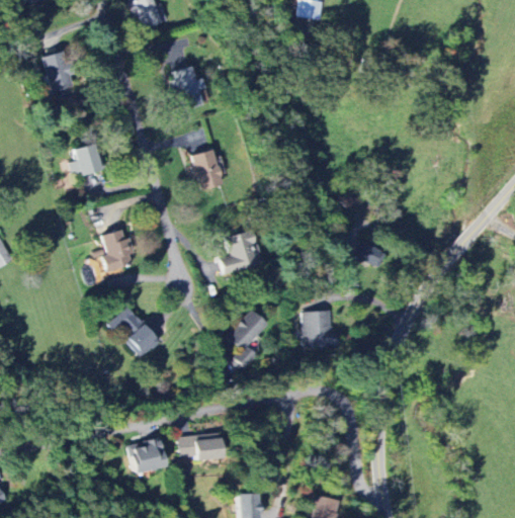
[(135,0),(145,29),(162,24),(154,0),(135,0)]
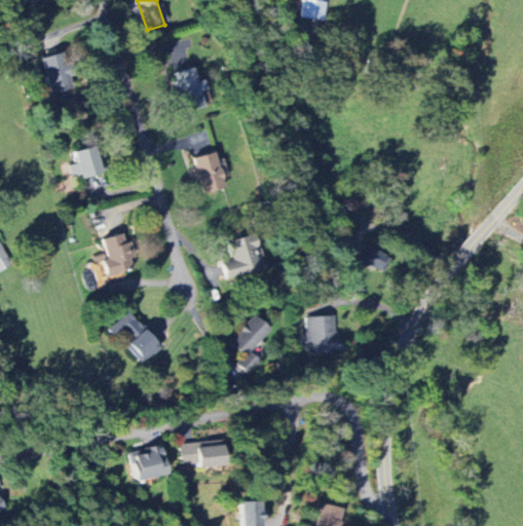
[(326,21),(328,2),(326,2),(325,0),(304,0),(302,19),(326,21)]
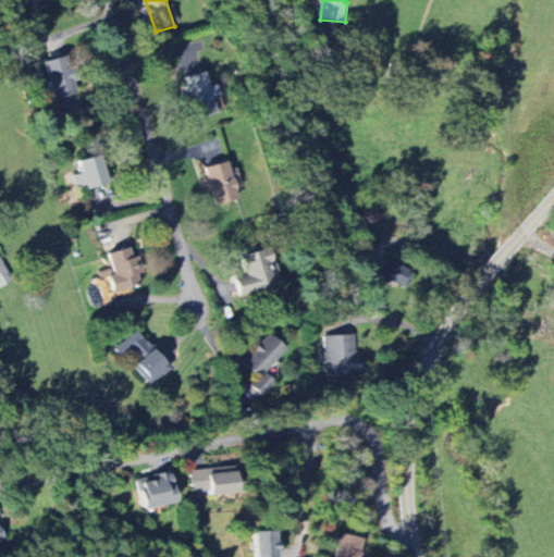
[(51,100),(77,95),(70,56),(56,59),(46,61),(51,82),(47,83),(51,100)]
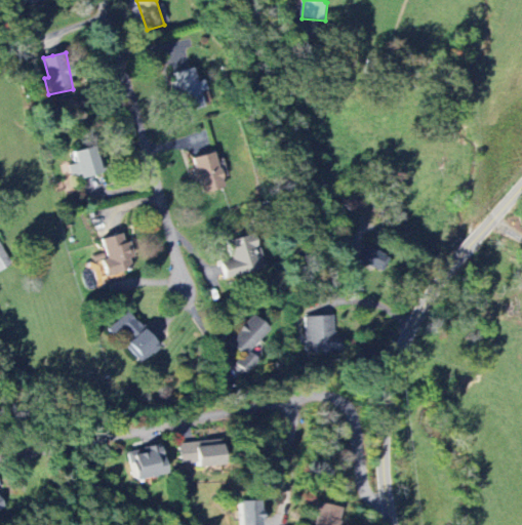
[(175,74),(186,113),(207,107),(203,91),(209,89),(207,80),(200,82),(196,68),(175,74)]
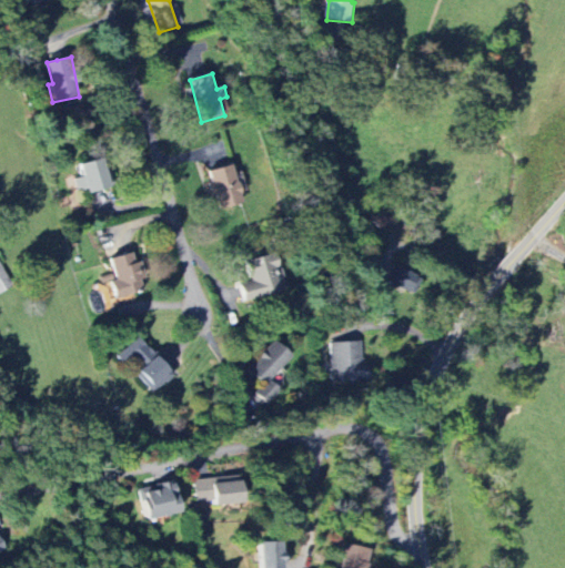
[(114,185),(108,156),(81,163),(89,192),(114,185)]
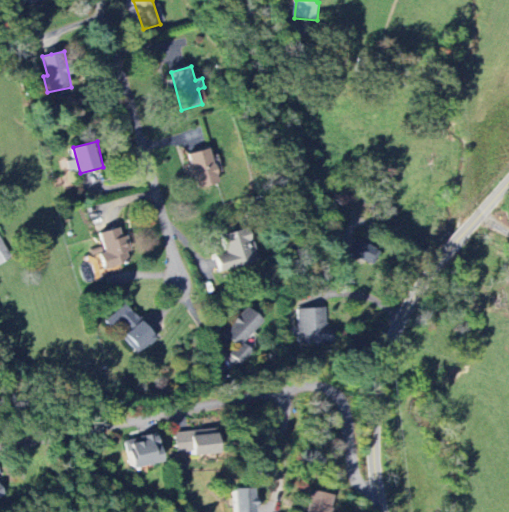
[(188,154),(195,177),(197,176),(201,188),(221,182),(211,147),(188,154)]
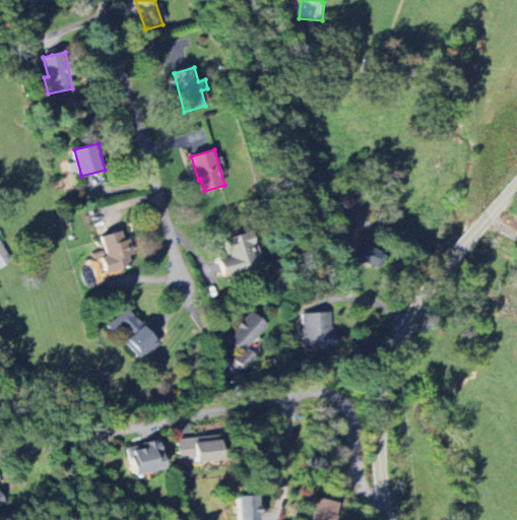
[(104,236),(107,250),(97,253),(100,263),(105,261),(108,272),(137,264),(130,239),(126,240),(123,231),(104,236)]
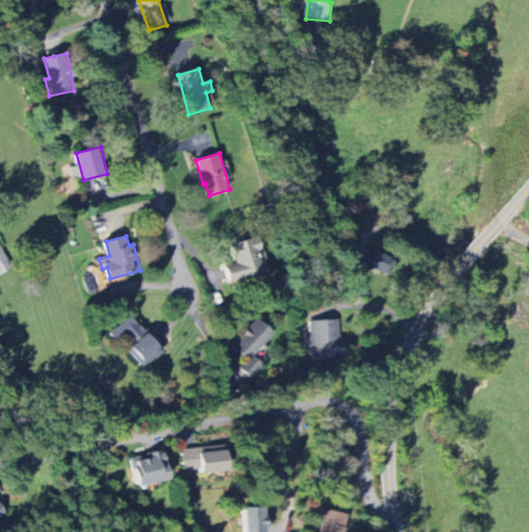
[(227,265),(231,282),(270,272),(261,236),(232,243),(237,262),(227,265)]
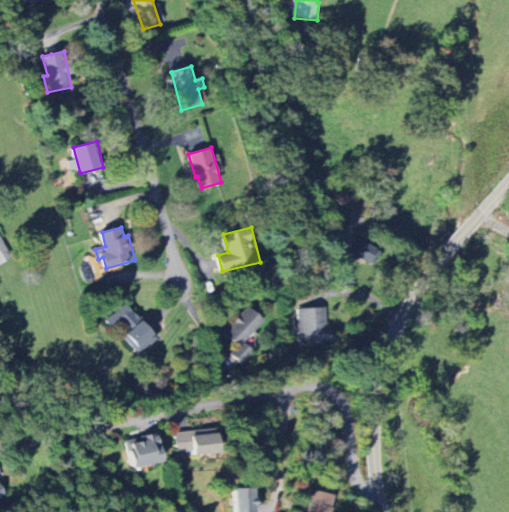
[(0,265),(13,258),(0,234),(0,265)]
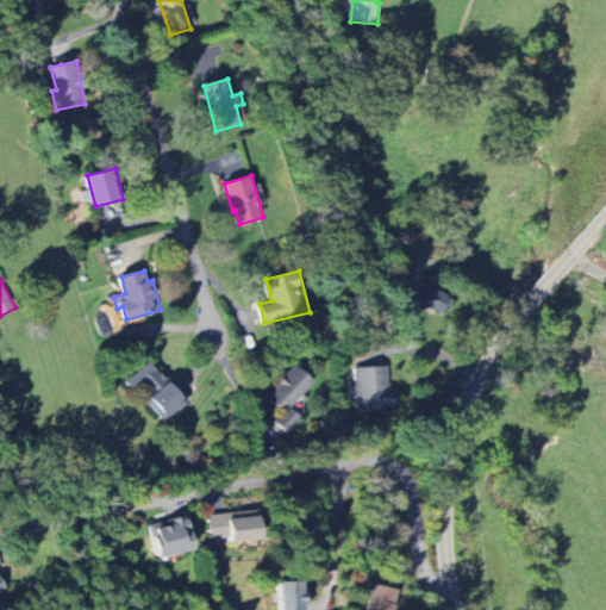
[(449,316),(455,297),(429,287),(423,306),(449,316)]
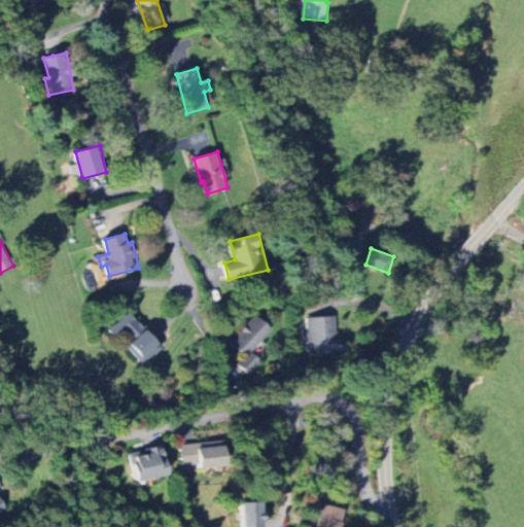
[(148,361),(163,346),(128,313),(113,329),(148,361)]
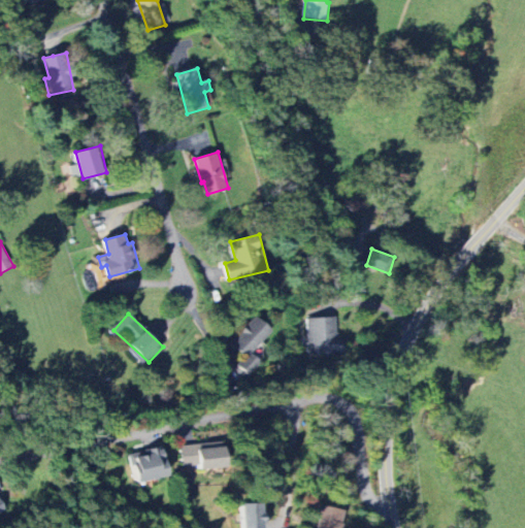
[(272,331),(257,317),(232,343),(247,358),(272,331)]
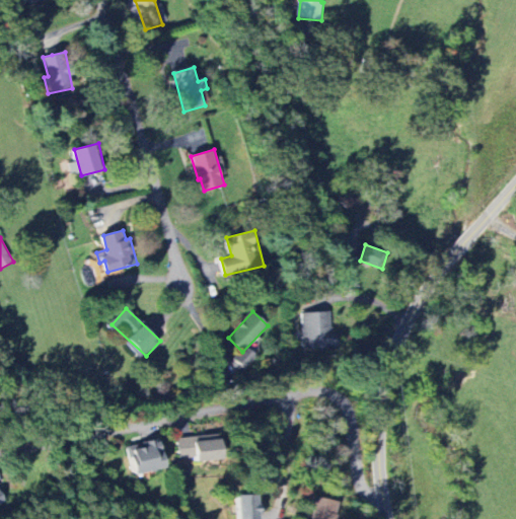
[(333,311),(305,312),(306,349),(341,348),(341,335),(333,335),(333,311)]
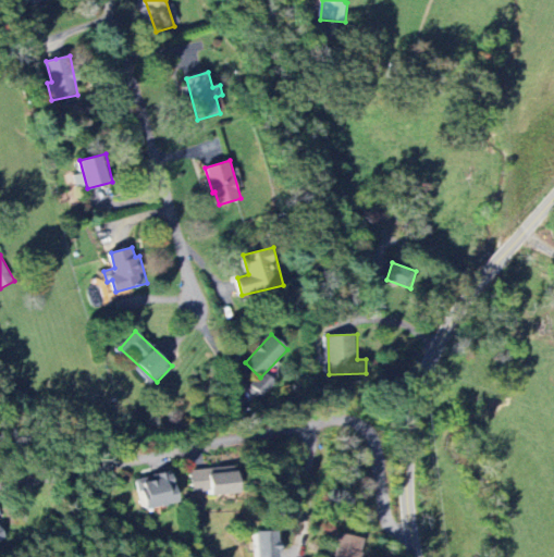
[(254,388),(268,396),(277,381),(262,373),(254,388)]
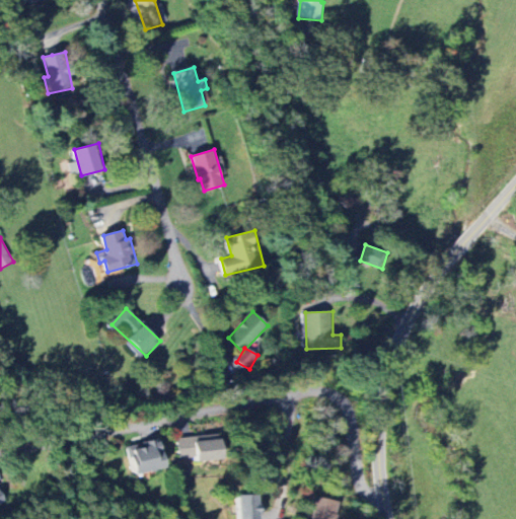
[(134,474),(165,468),(161,440),(129,445),(134,474)]
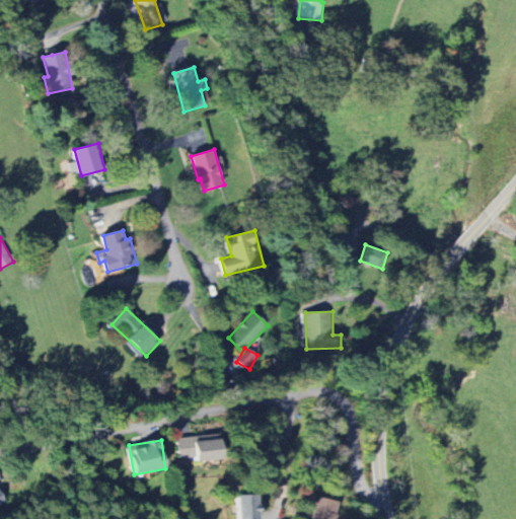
[(238,495),(238,518),(259,518),(259,514),(264,514),(264,505),(259,505),(259,495),(238,495)]
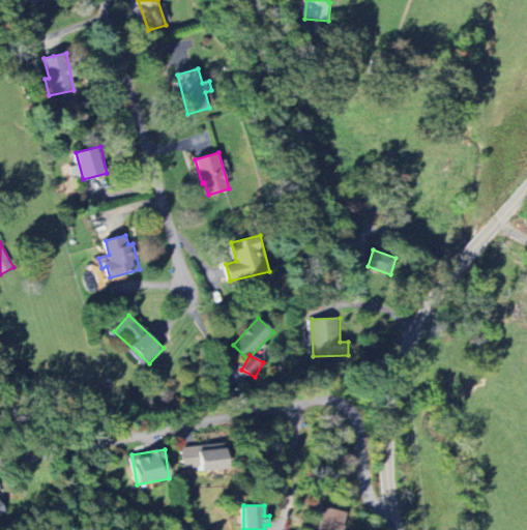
[(319,520),(324,521),(322,529),(344,529),(348,512),(322,506),(319,520)]
